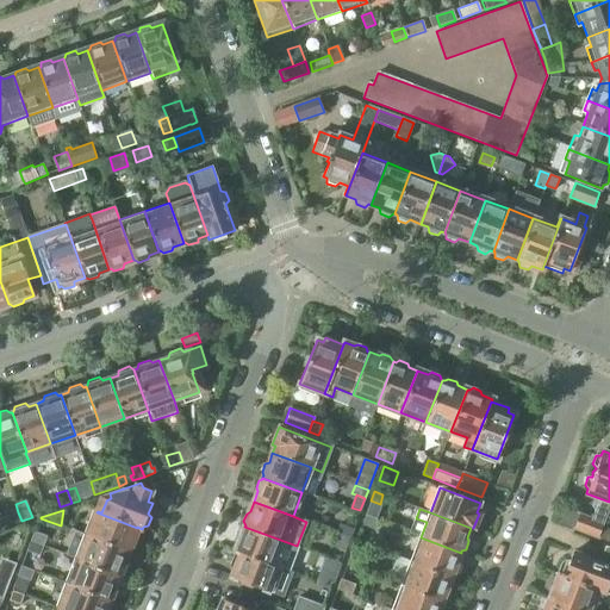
[(18,512),(10,516),(12,524),(22,521),(18,512)]
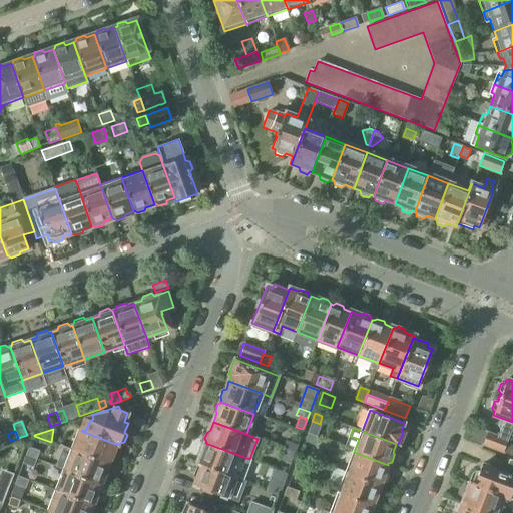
[(81,431),(74,451),(107,464),(108,462),(113,461),(115,455),(112,451),(115,444),(81,431)]
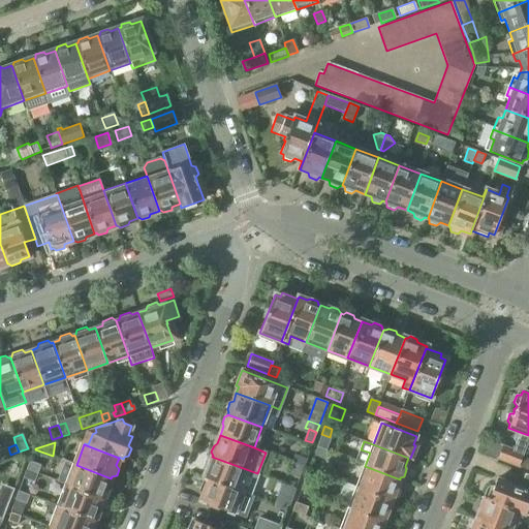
[(497,458),(518,466),(521,459),(523,454),(501,446),(497,458)]
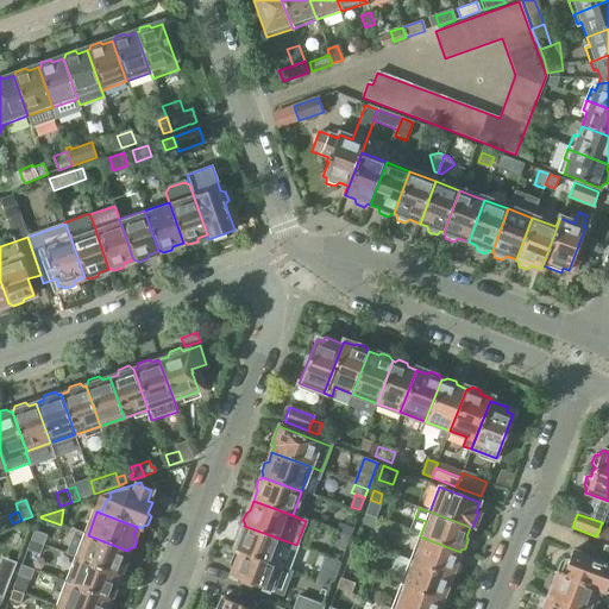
[(364,515),(360,525),(375,529),(378,521),(364,515)]
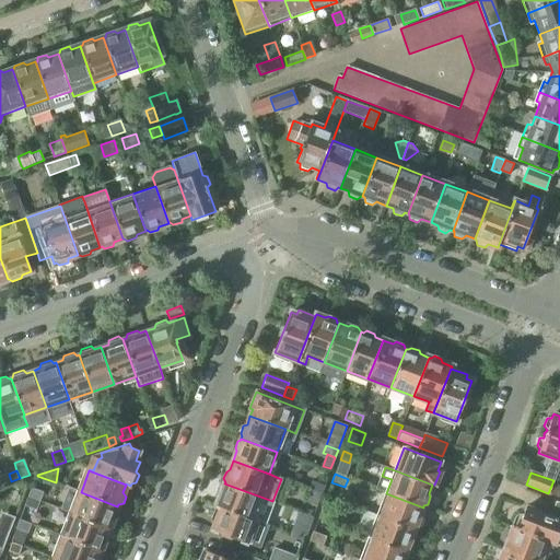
[(312,482),(310,489),(322,494),(324,487),(312,482)]
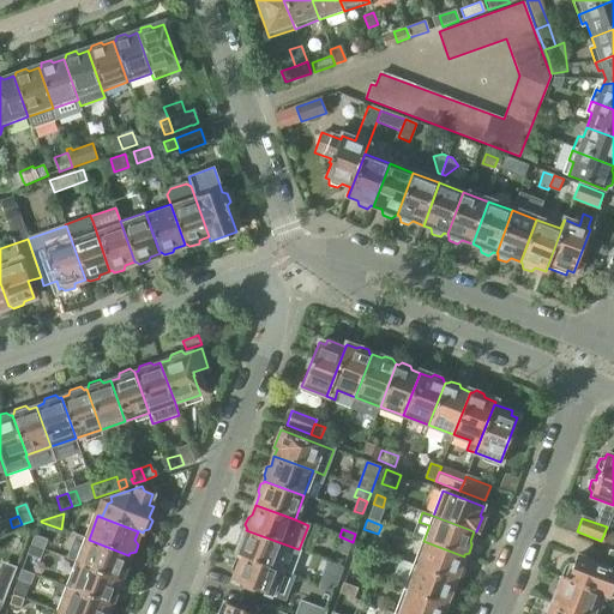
[(241,545),(236,555),(280,571),(281,570),(289,573),(299,549),(246,530),(246,531),(242,534),(239,541),(241,545)]
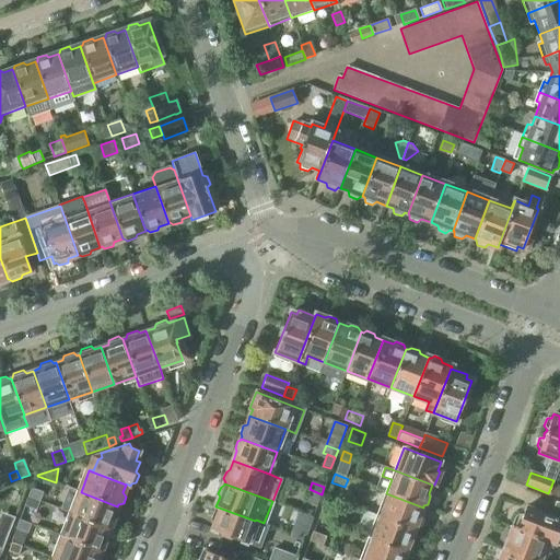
[(559,490),(559,489),(551,486),(548,493),(558,497),(559,490)]
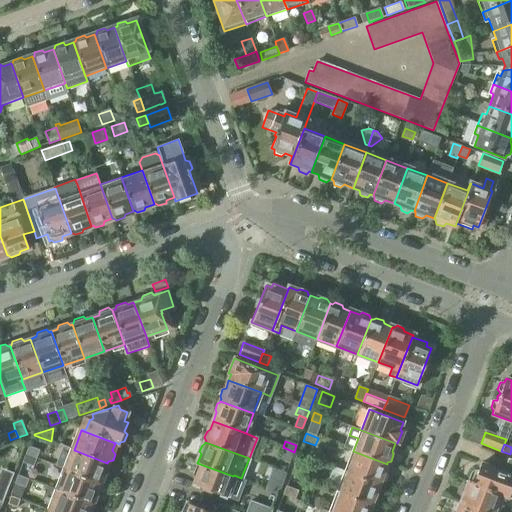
[(28,446),(24,456),(35,460),(39,450),(28,446)]
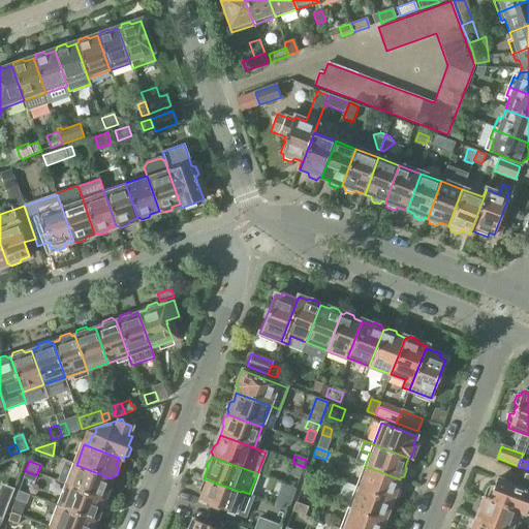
[(304,467),(292,462),(287,474),(299,478),(304,467)]
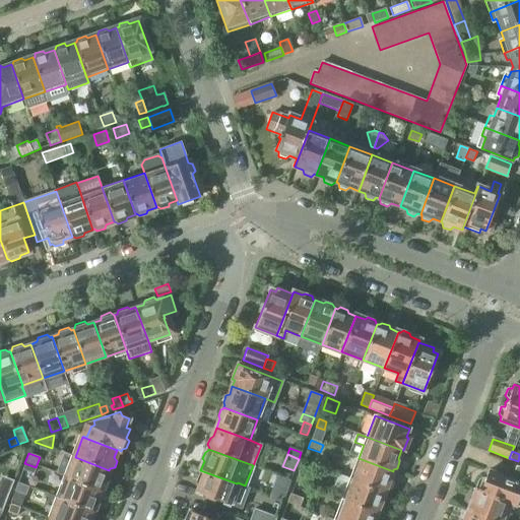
[(75,457),(67,478),(101,492),(102,489),(107,488),(110,481),(107,477),(109,470),(75,457)]
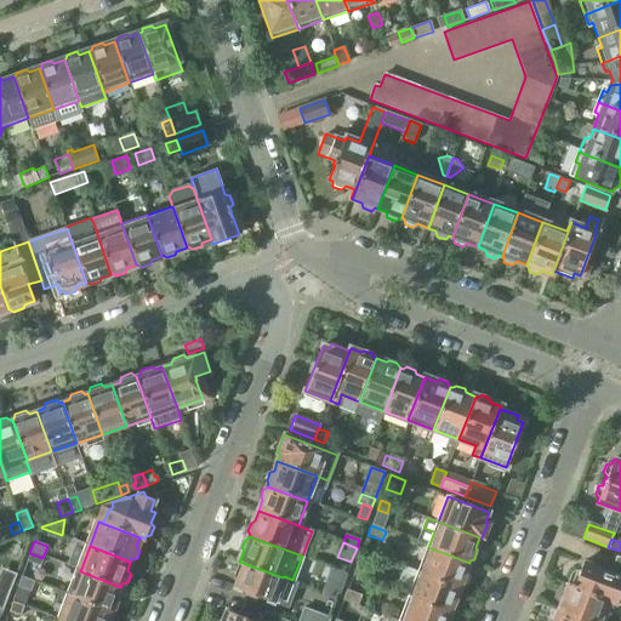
[(428,547),(419,573),(460,588),(461,587),(460,586),(465,585),(468,576),(466,573),(469,563),(428,547)]
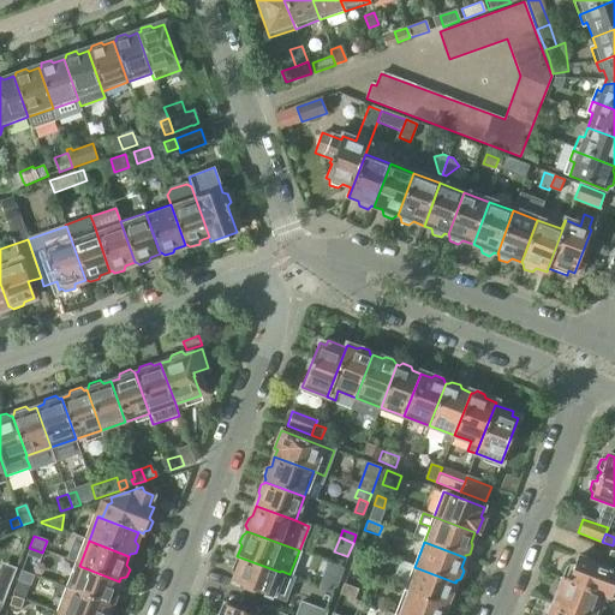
[(356,557),(362,559),(365,548),(359,545),(356,557)]
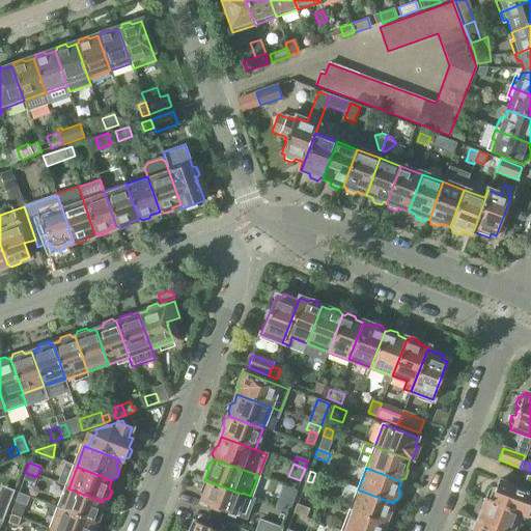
[(36,477),(25,473),(23,479),(34,483),(36,477)]
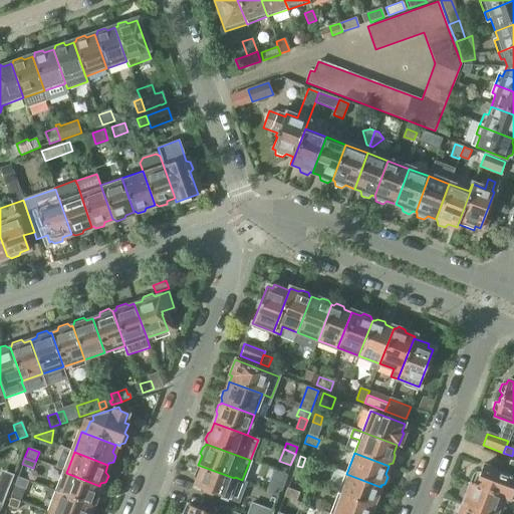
[(472,484),(472,485),(510,500),(513,490),(513,462),(510,461),(505,474),(483,465),(480,472),(479,472),(477,472),(476,472),(475,472),(474,473),(473,474),(472,475),(472,477),(472,478),(472,479),(473,481),(473,482),(474,483),(476,483),(475,485),(472,484)]
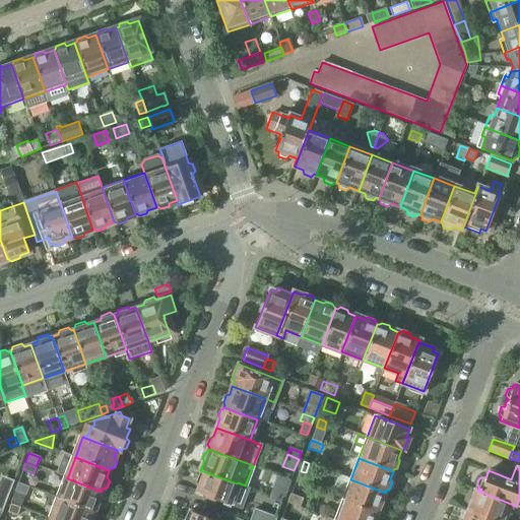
[(237,483),(200,470),(196,481),(197,484),(199,485),(196,493),(234,506),(237,498),(233,496),(237,483)]
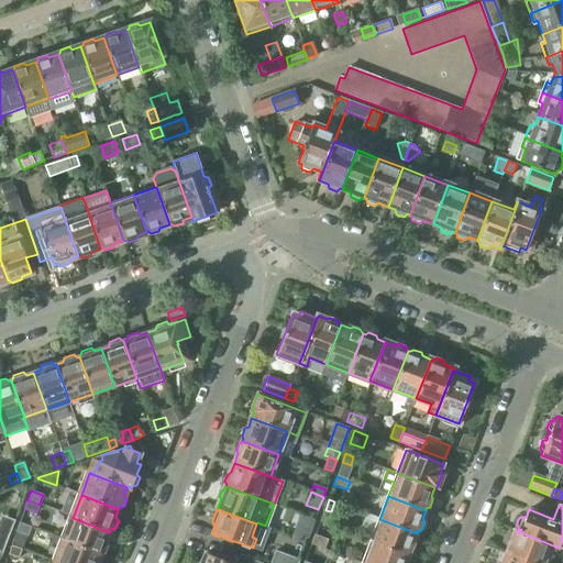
[(323,514),(320,521),(332,527),(334,518),(323,514)]
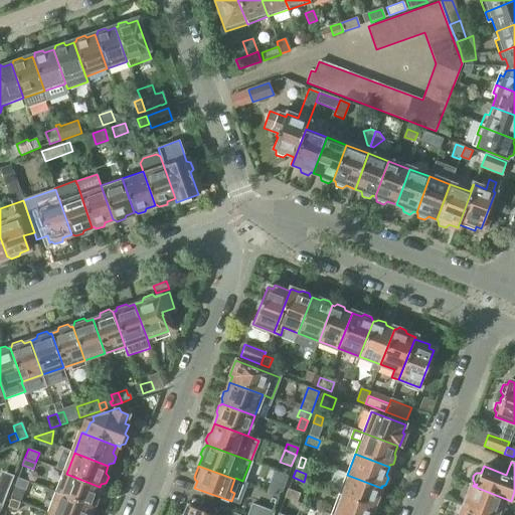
[(66,474),(58,494),(93,507),(93,505),(98,504),(101,497),(98,494),(100,487),(66,474)]
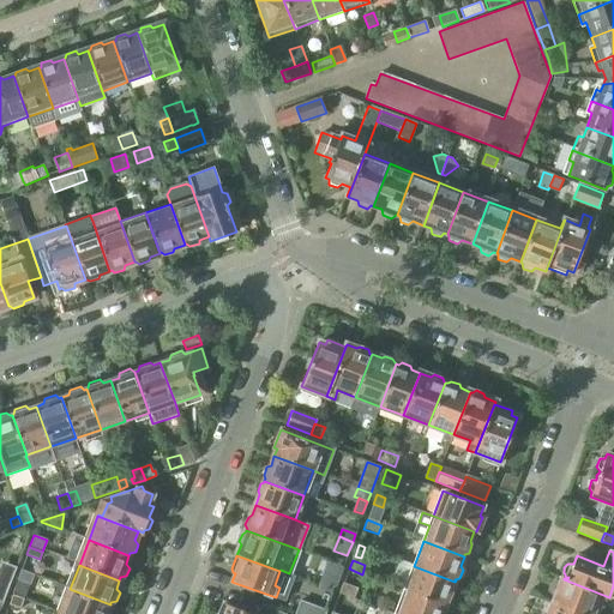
[(414,566),(404,590),(445,607),(450,595),(453,594),(457,584),(455,582),(414,566)]
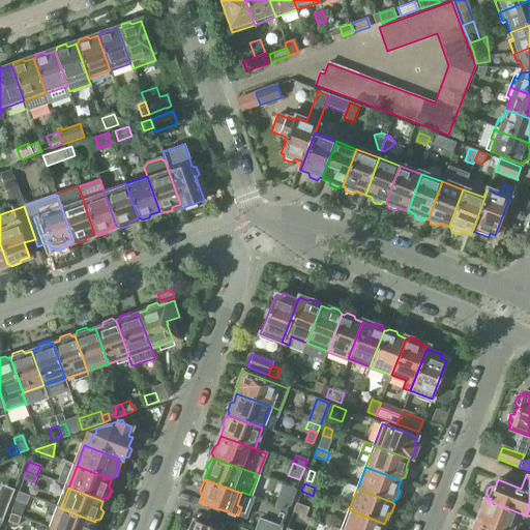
[(16,501),(17,501),(26,504),(29,496),(19,493),(16,501)]
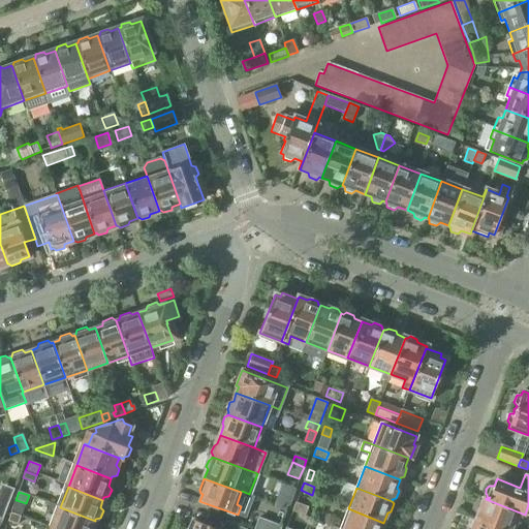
[(277,505),(287,509),(290,502),(279,498),(277,505)]
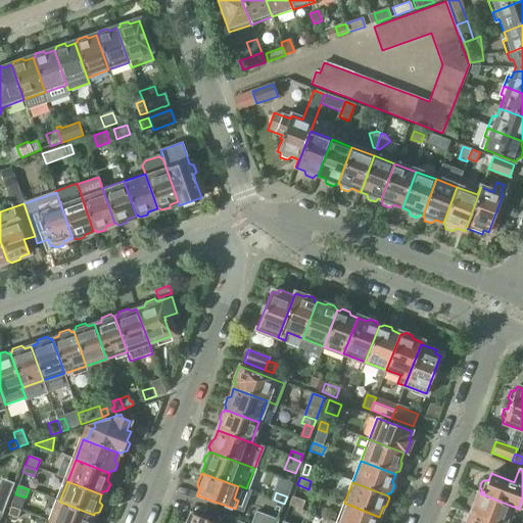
[(475,507),(472,515),(492,522),(508,522),(514,508),(519,510),(519,509),(480,493),(479,494),(476,495),(473,504),(475,507)]
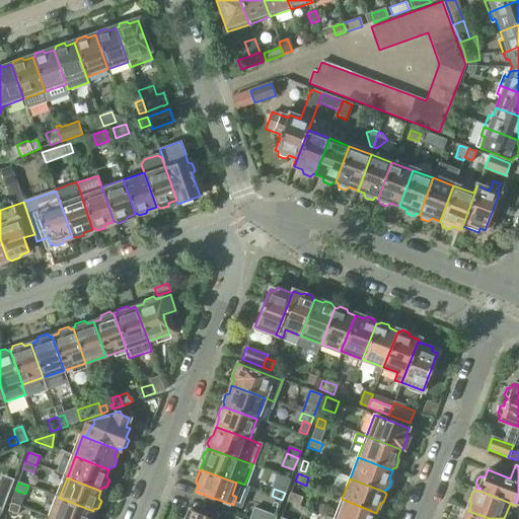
[(290,494),(287,502),(298,506),(301,499),(290,494)]
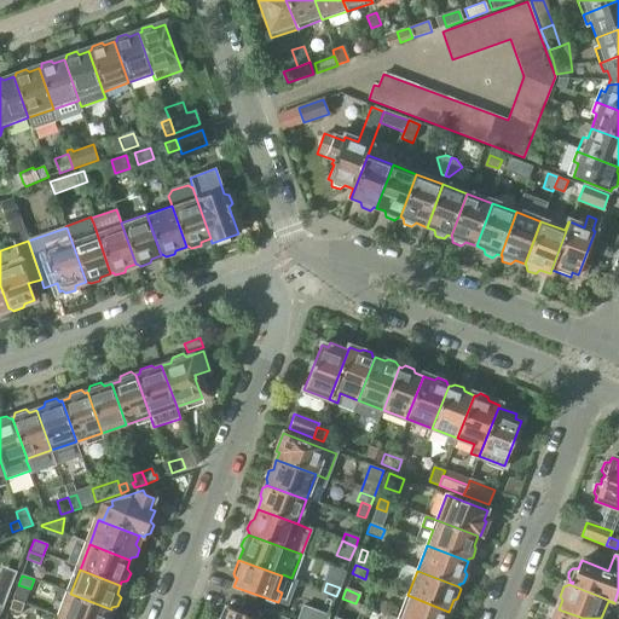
[(70,594),(61,618),(62,618),(108,618),(111,609),(70,594)]
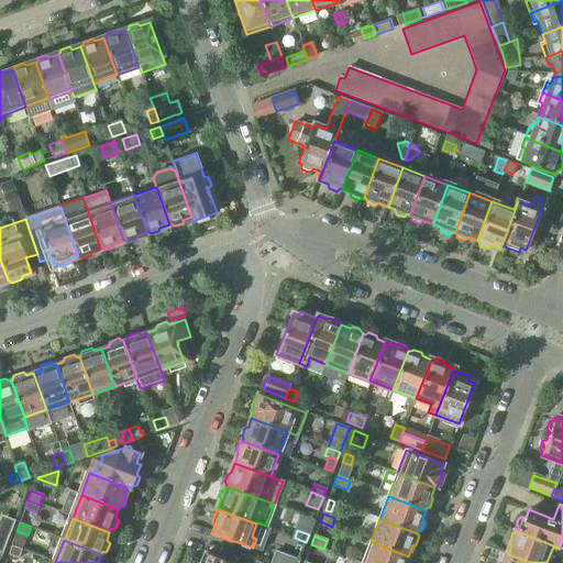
[(371,541),(362,562),(408,562),(410,560),(408,556),(371,541)]
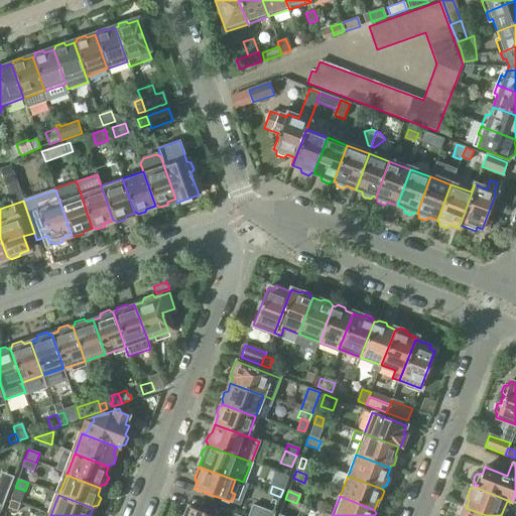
[(11,500),(5,514),(11,515),(14,515),(19,503),(11,500)]
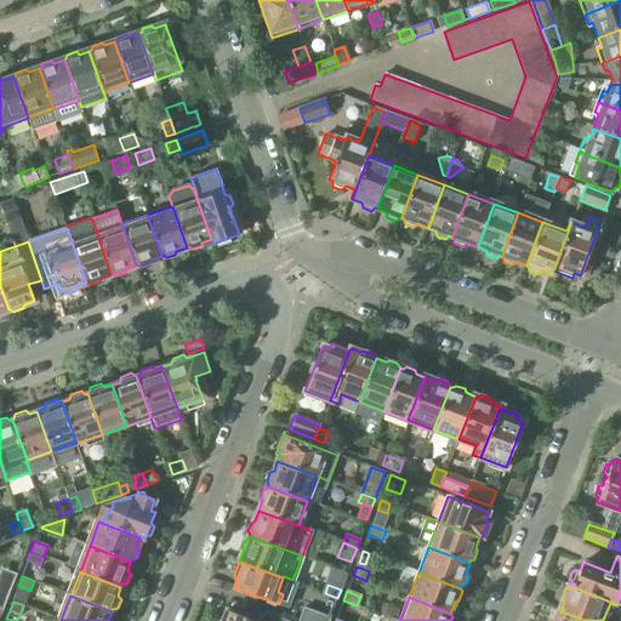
[(303,609),(298,620),(329,620),(330,619),(303,609)]
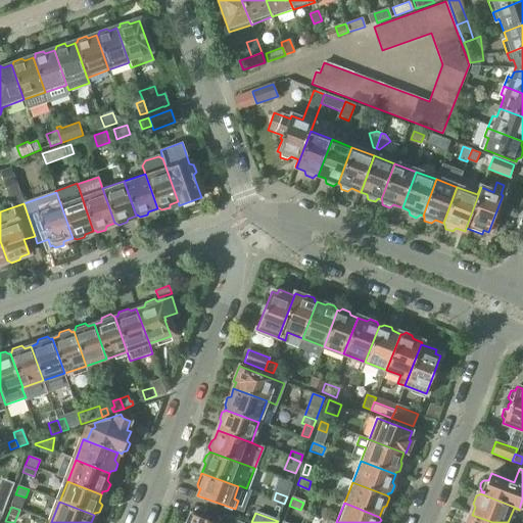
[(216,522),(190,514),(187,522),(186,522),(216,522)]
